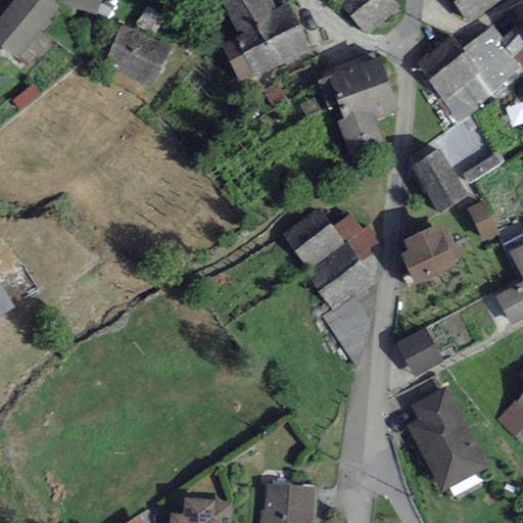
[(39,0),(24,0),(0,29),(0,39),(18,55),(54,12),(39,0)]
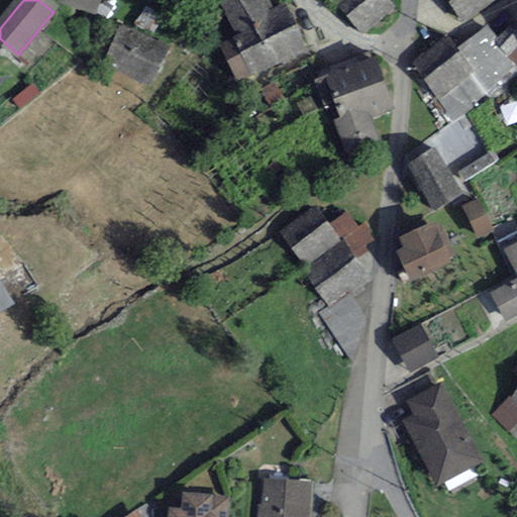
[(96,0),(70,0),(92,10),(96,0)]
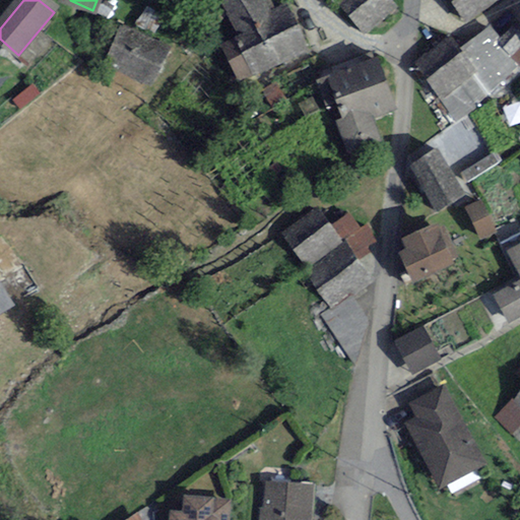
[(242,84),(306,52),(284,9),(275,14),(267,0),(222,0),(244,40),(224,50),(242,84)]
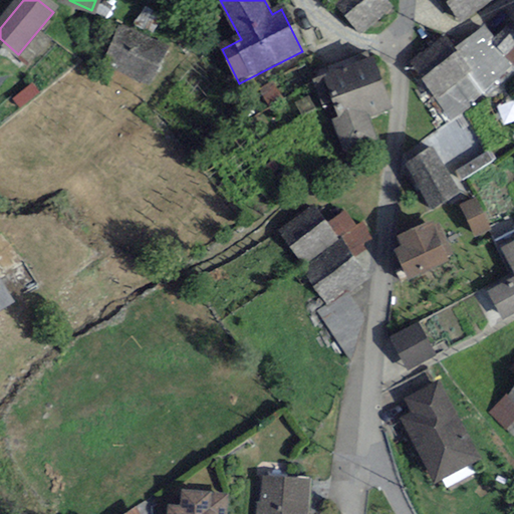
[(379,0),(339,0),(337,2),(360,31),(388,9),(379,0)]
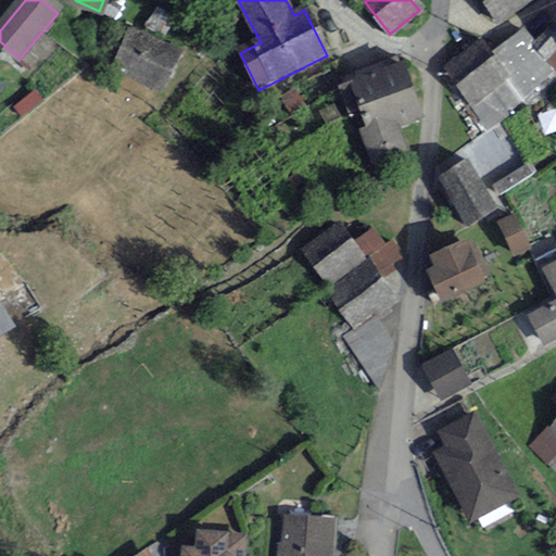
[(482,0),(496,21),(526,0),(482,0)]
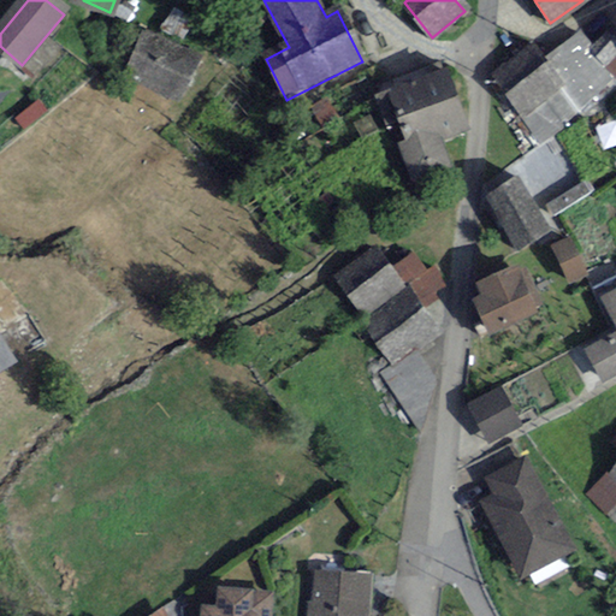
[(545,63),(578,108),(612,84),(602,69),(615,58),(615,51),(606,39),(588,52),(579,37),(545,63)]
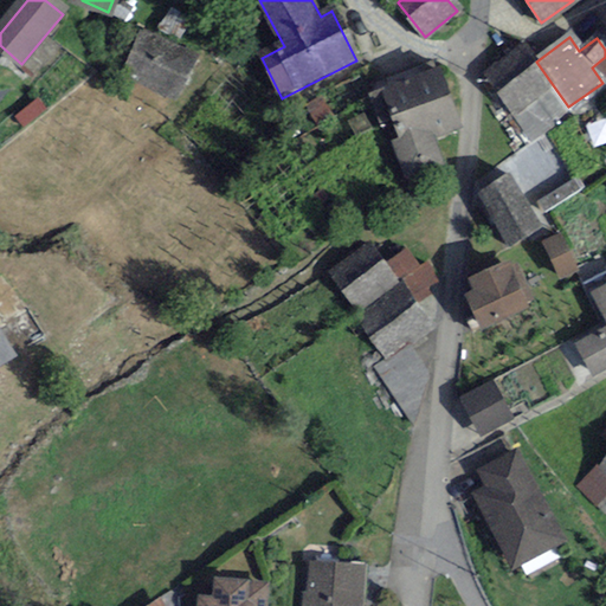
[(192,58),(147,38),(131,73),(175,94),(192,58)]
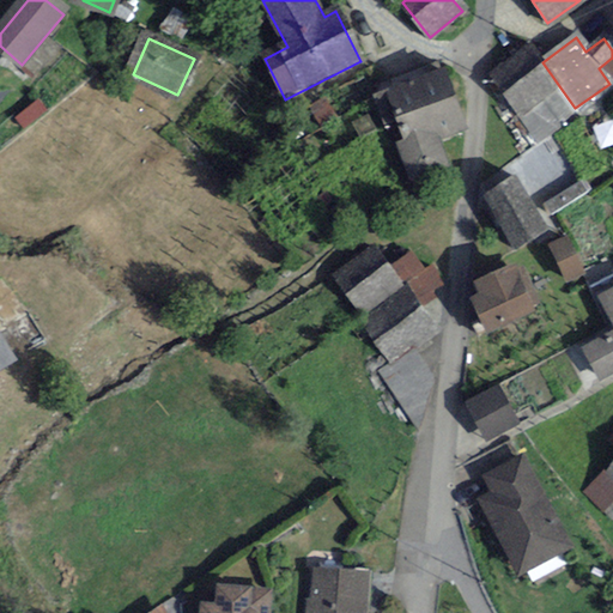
[(533,139),(575,108),(542,62),(533,49),(490,79),(533,139)]
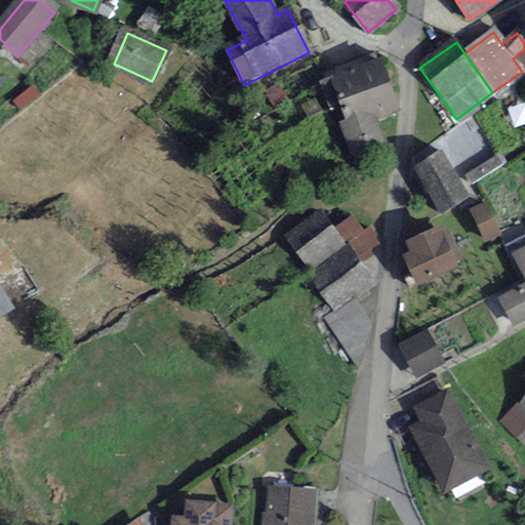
[(351,155),(382,144),(373,119),(394,112),(376,63),(333,78),(349,123),(340,126),(351,155)]
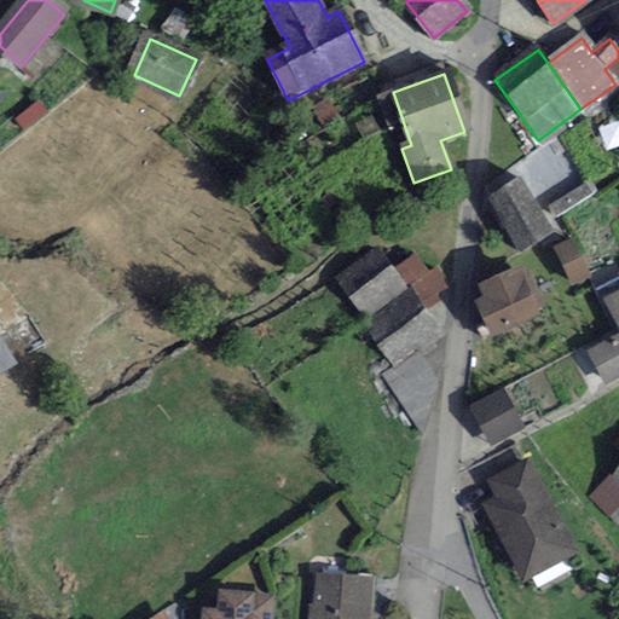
[(492,200),(520,253),(549,237),(521,184),(492,200)]
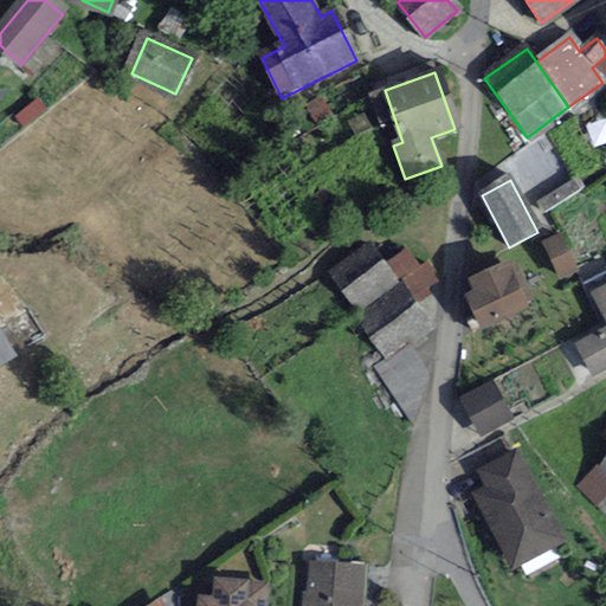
[(539,200),(545,211),(579,191),(572,180),(539,200)]
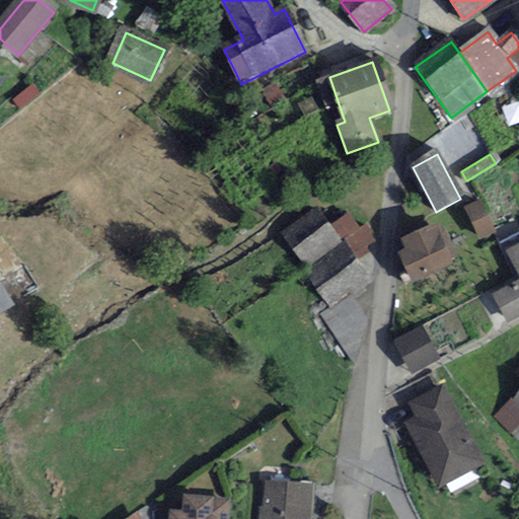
[(474,207),(480,238),(497,235),(491,204),(474,207)]
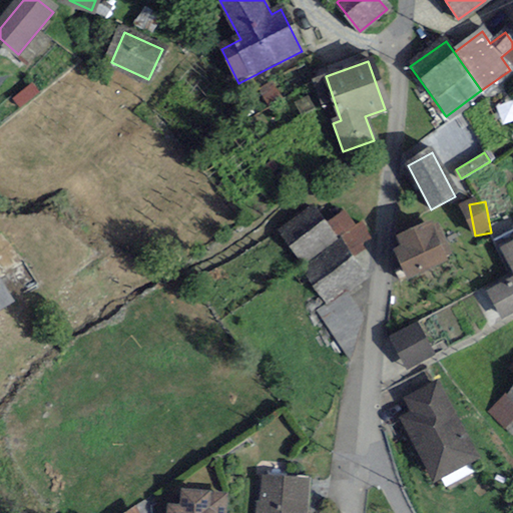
[(281,232),(302,265),(336,241),(315,209),(281,232)]
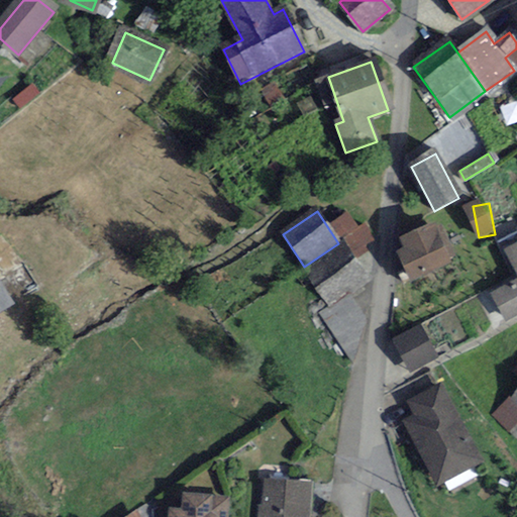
[(410,280),(449,263),(435,228),(403,242),(407,251),(400,255),(410,280)]
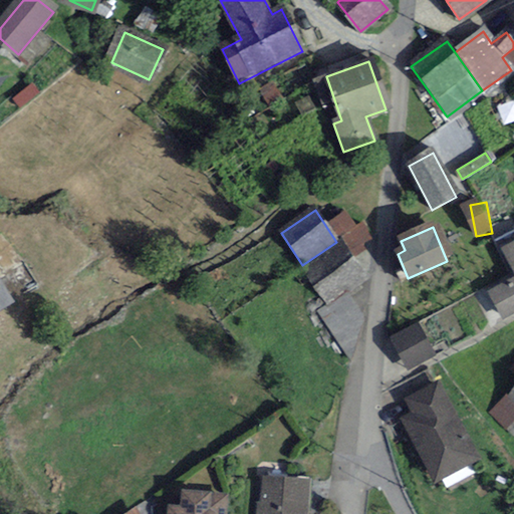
[(336,242),(302,265),(329,303),(366,278),(339,239),(336,242)]
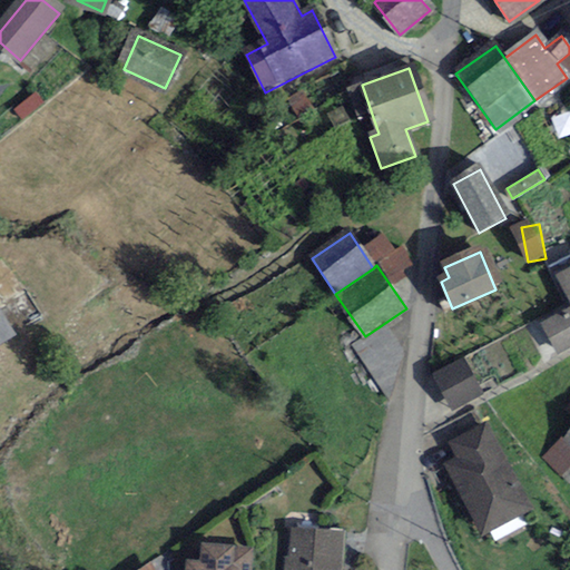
[(558,353),(569,345),(569,273),(558,281),(569,302),(569,310),(542,325),(558,353)]
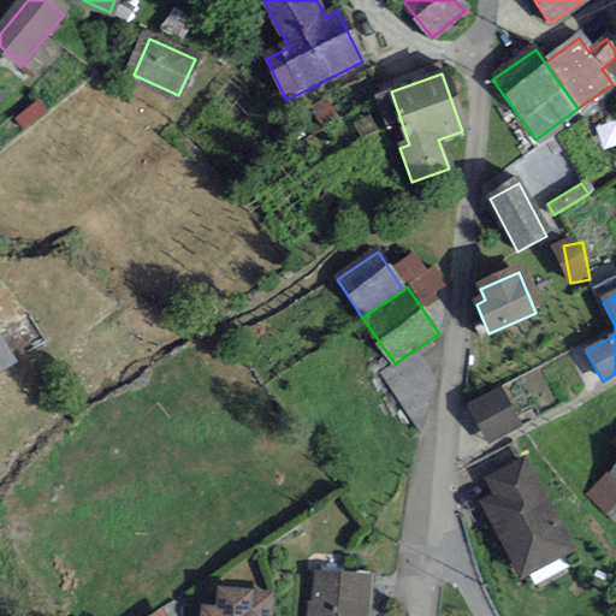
[(0,344),(0,368),(11,362),(0,344)]
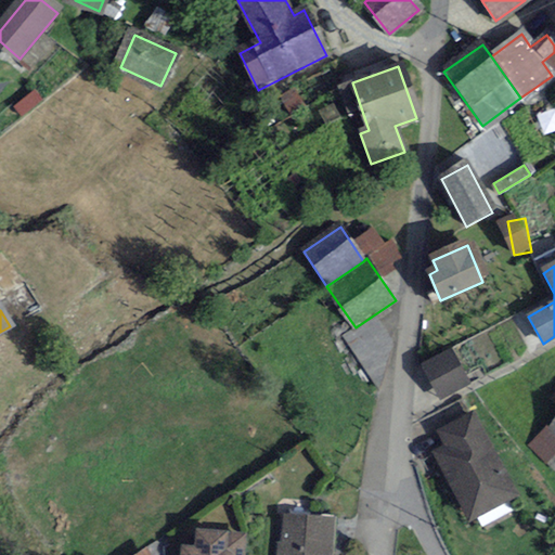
[(449,353),(424,366),(441,401),(467,388),(449,353)]
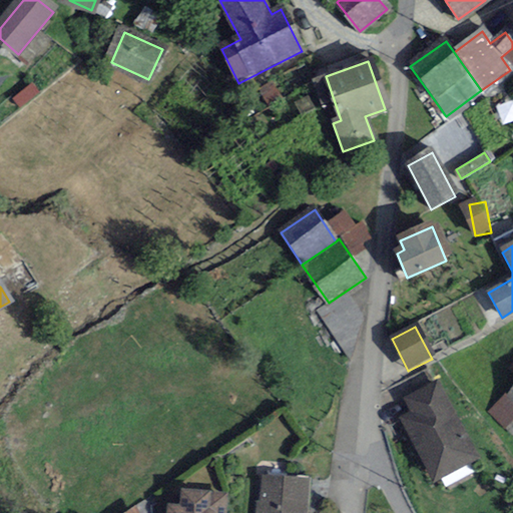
[(404,419),(433,482),(475,462),(439,385),(406,401),(412,415),(404,419)]
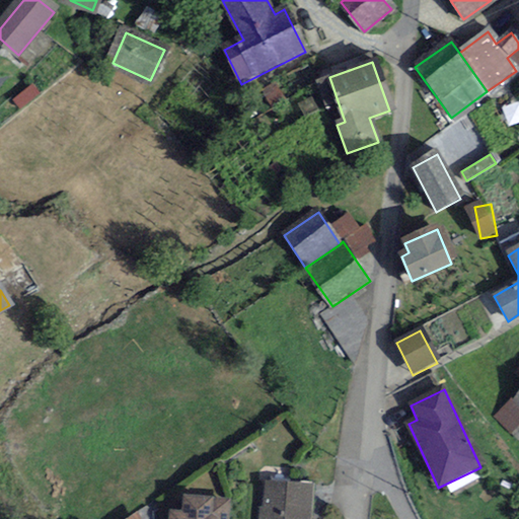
[(260,518),(307,518),(309,487),(266,485),(266,510),(261,510),(260,518)]
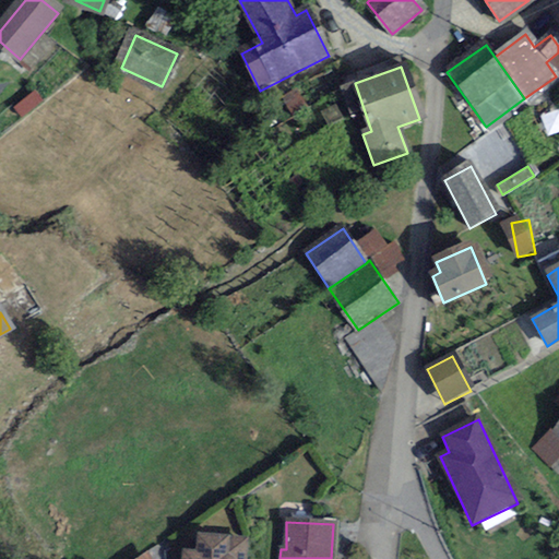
[(244,558),(246,542),(200,538),(199,556),(189,555),(188,558),(244,558)]
